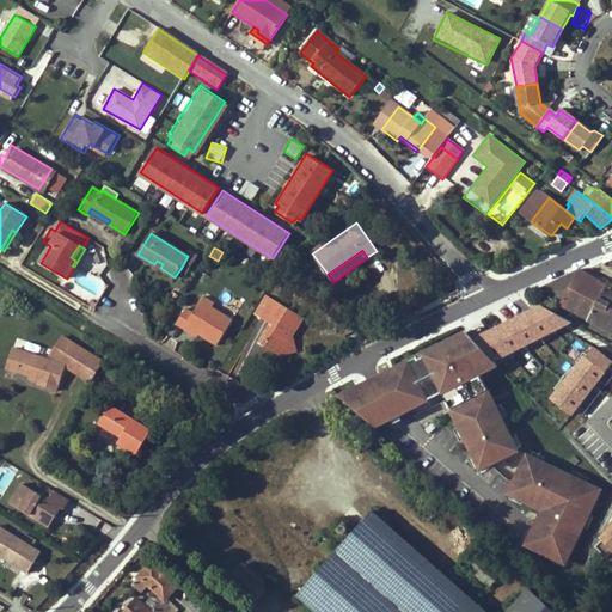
[(197,256),(190,252),(187,256),(188,256),(181,269),(188,273),(197,256)]
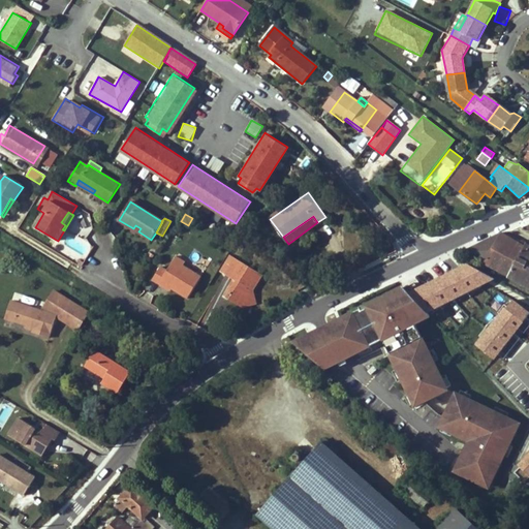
[(528,246),(521,242),(519,245),(500,235),(463,252),(508,276),(509,278),(528,287),(528,246)]
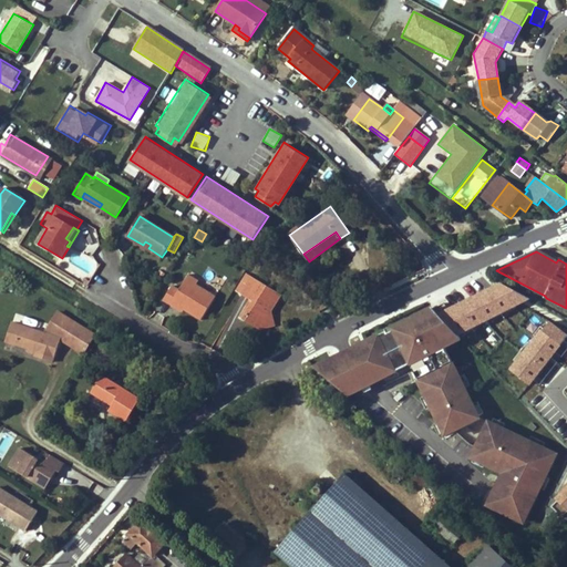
[(198,280),(188,275),(179,289),(173,286),(163,300),(178,309),(181,306),(185,309),(202,320),(216,297),(196,285),(198,280)]
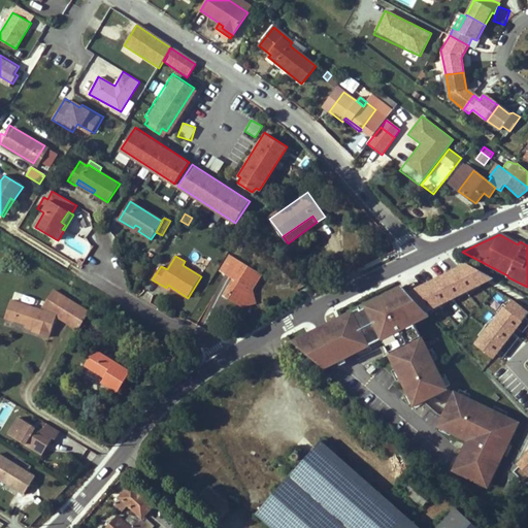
[(242,308),(250,306),(246,298),(252,290),(261,275),(236,259),(226,275),(236,283),(227,298),(242,308)]
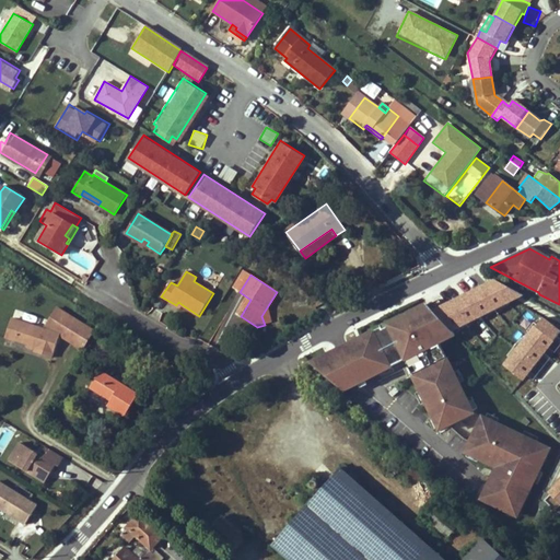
[(493,279),(432,308),(453,330),(524,295),(493,279)]
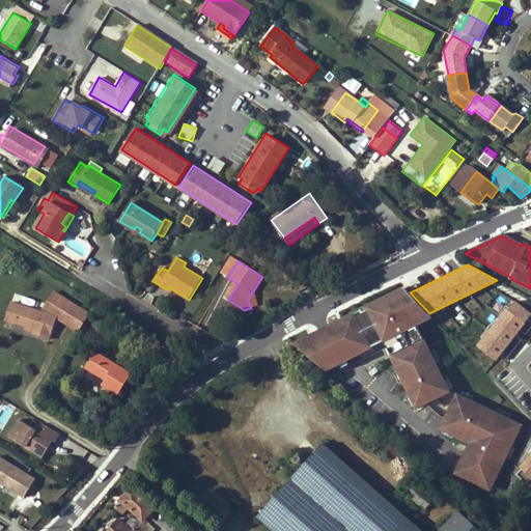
[(312,288),(302,292),(305,299),(315,294),(312,288)]
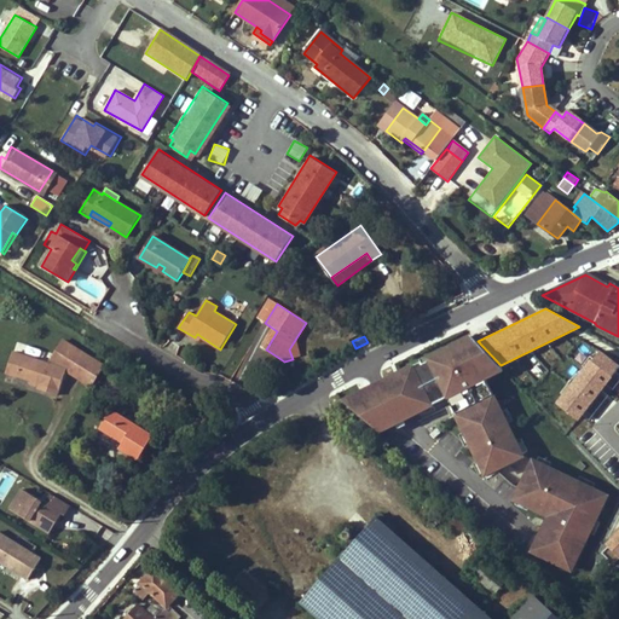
[(449,397),(489,472),(525,453),(486,377),(503,368),(501,365),(478,341),(475,339),(343,400),(376,429),(449,397)]
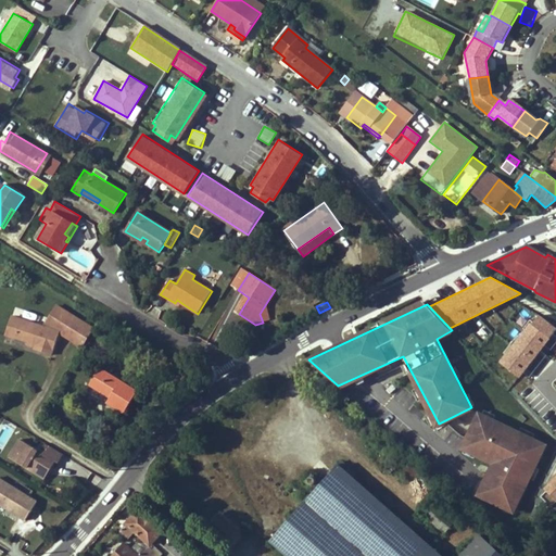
[(43,327),(21,319),(14,339),(28,343),(36,345),(34,349),(34,350),(51,356),(59,333),(83,348),(93,329),(57,305),(43,327)]
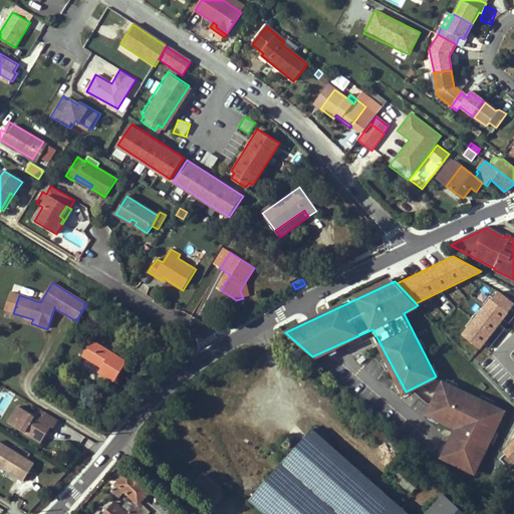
[(249,296),(245,282),(240,290),(243,298),(249,296)]
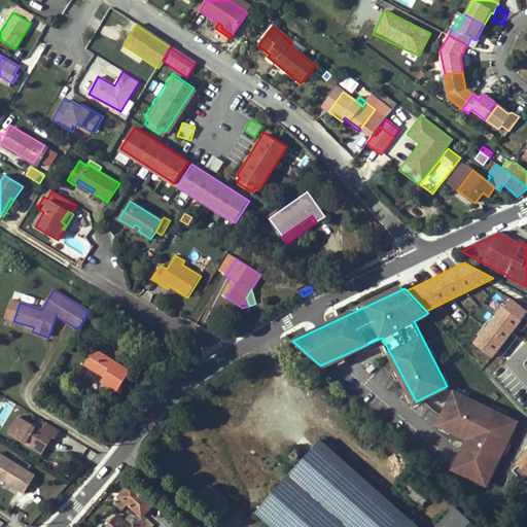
[(526,311),(510,299),(473,344),(493,359),(526,314),(526,311)]
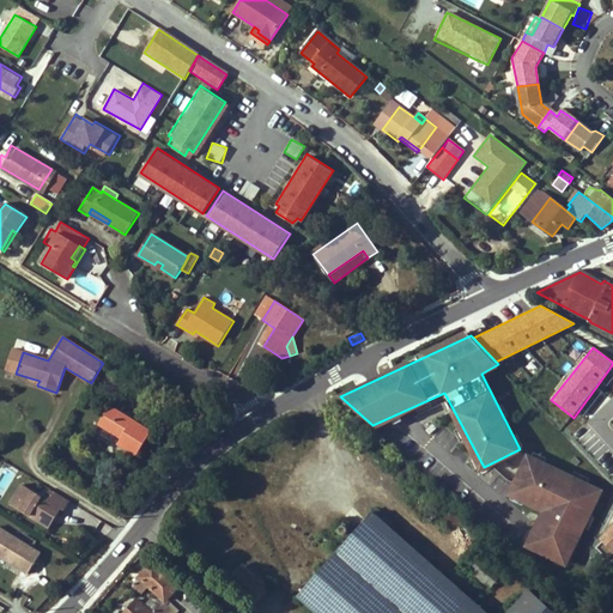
[(6,370),(16,374),(23,352),(13,349),(6,370)]
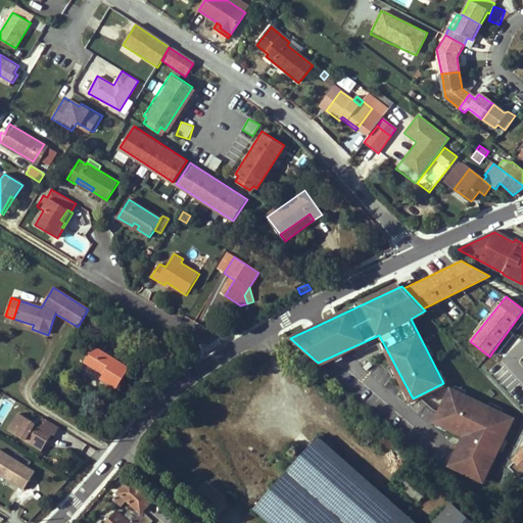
[(104,374),(101,379),(117,388),(130,369),(94,346),(85,362),(104,374)]
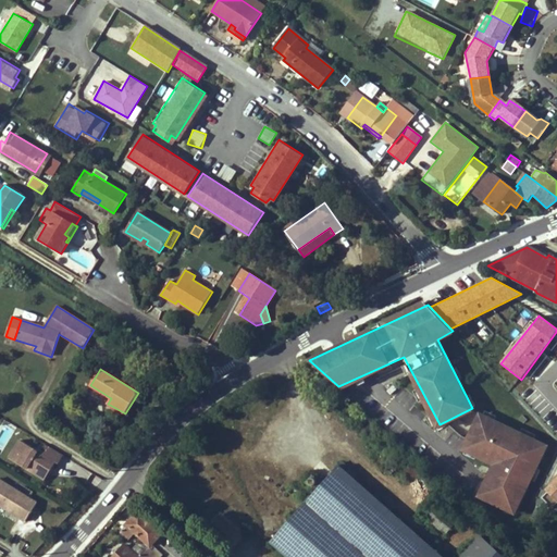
[(534,472),(546,445),(480,413),(463,447),(491,460),(493,457),(500,461),(494,474),(491,473),(480,495),(509,509),(511,506),(517,508),(531,478),(528,477),(530,470),(534,472)]
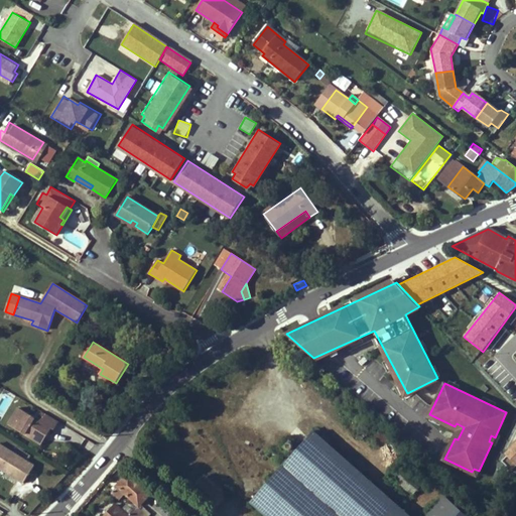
[(0,418),(2,419),(14,395),(0,387),(0,418)]
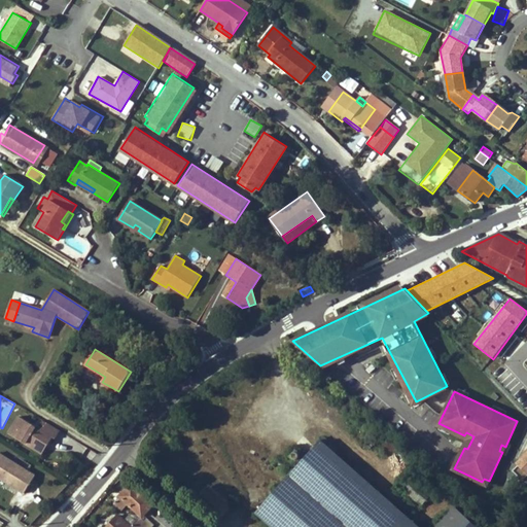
[(294,410),(289,414),(313,440),(318,435),(294,410)]
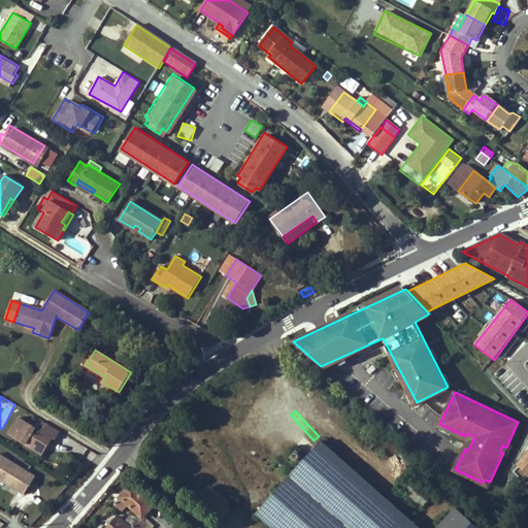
[(321,433),(326,429),(311,415),(307,420),(321,433)]
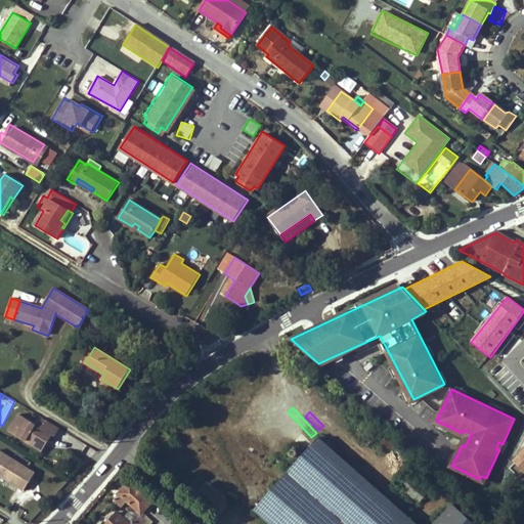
[(60,430),(43,419),(38,427),(19,416),(9,432),(39,450),(42,444),(47,446),(53,436),(55,438),(60,430)]
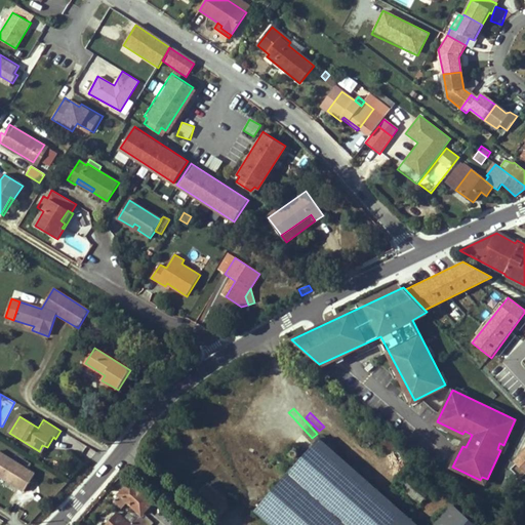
[(474,524),(452,506),(434,524),(417,524),(320,438),(254,512),(270,524),(474,524)]
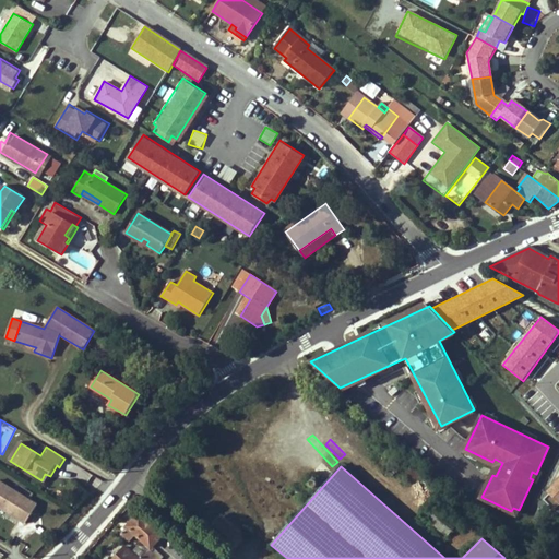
[(308,485),(314,490),(321,484),(314,477),(308,485)]
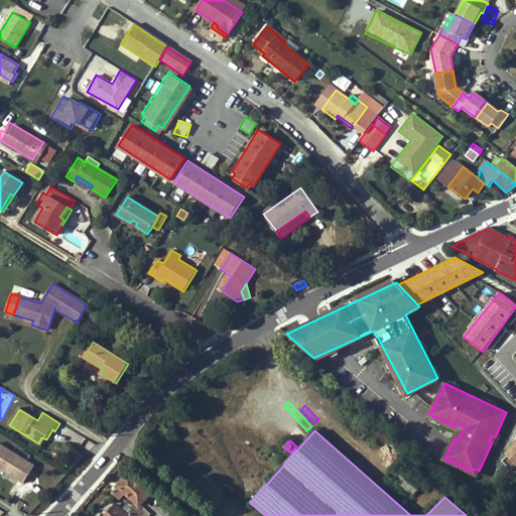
[(515,441),(505,454),(515,465),(515,441)]
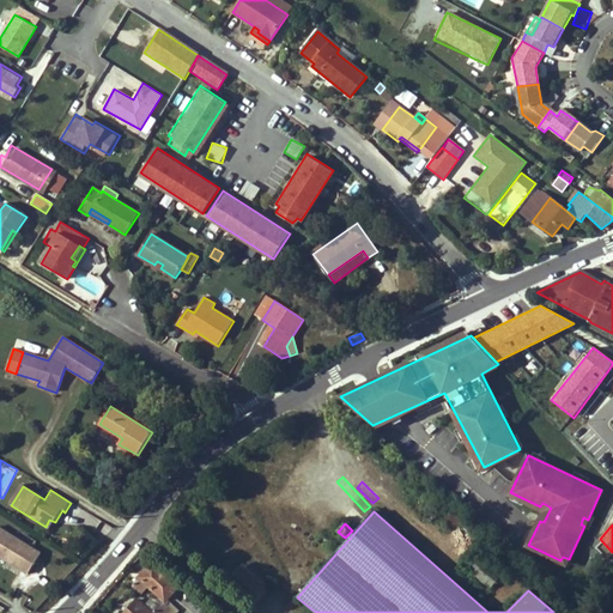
[(0,554),(2,557),(5,553),(11,558),(10,560),(30,574),(42,553),(0,526),(0,554)]
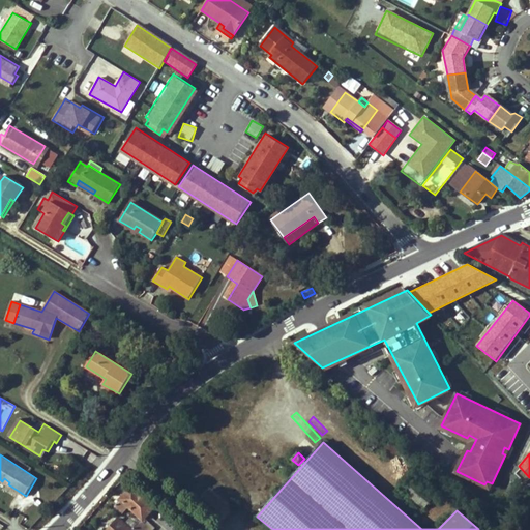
[(133,488),(121,500),(144,521),(154,508),(147,502),(148,500),(141,493),(140,495),(133,488)]
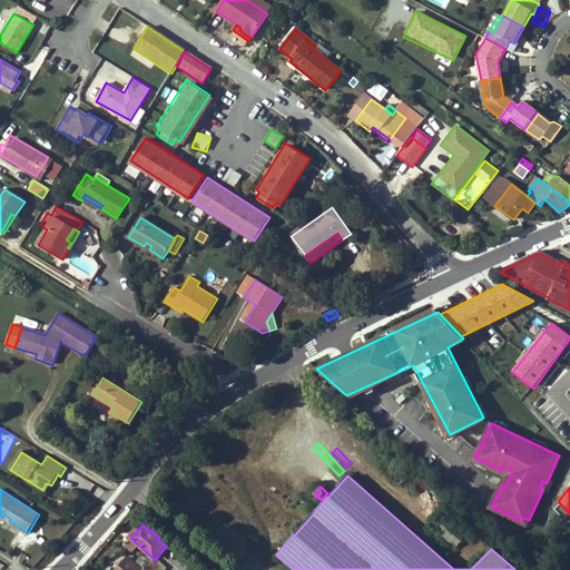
[(140,569),(126,557),(114,569),(140,569)]
